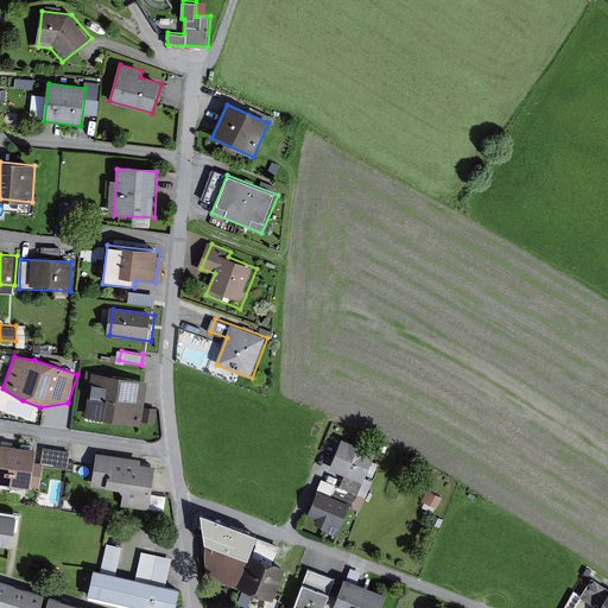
[(141,425),(147,381),(92,373),(84,417),(141,425)]
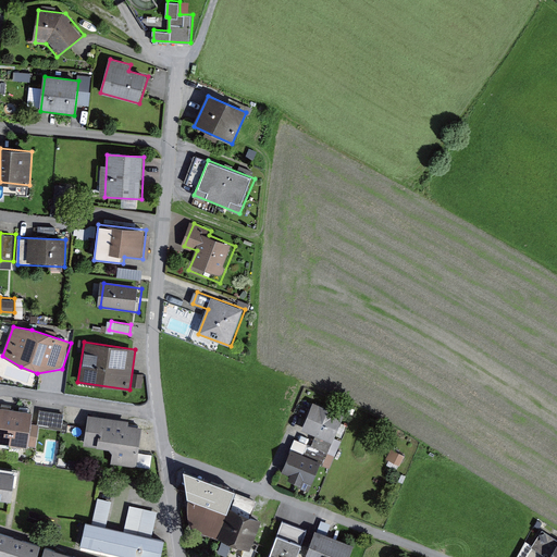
[(145,386),(145,373),(133,373),(132,386),(145,386)]
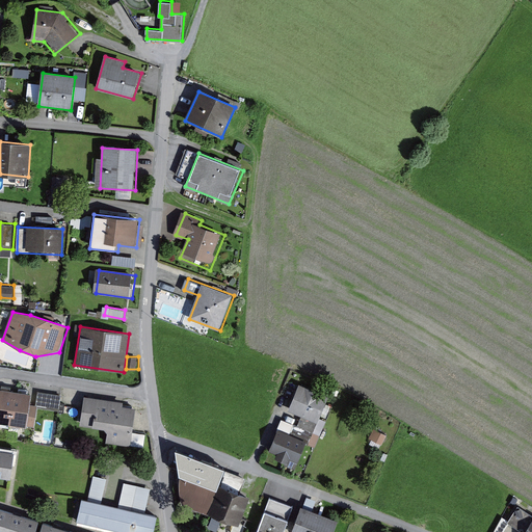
[(298,426),(284,420),(271,449),(299,460),(307,444),(317,448),(329,420),(321,416),(329,396),(300,383),(289,408),(303,415),(298,426)]
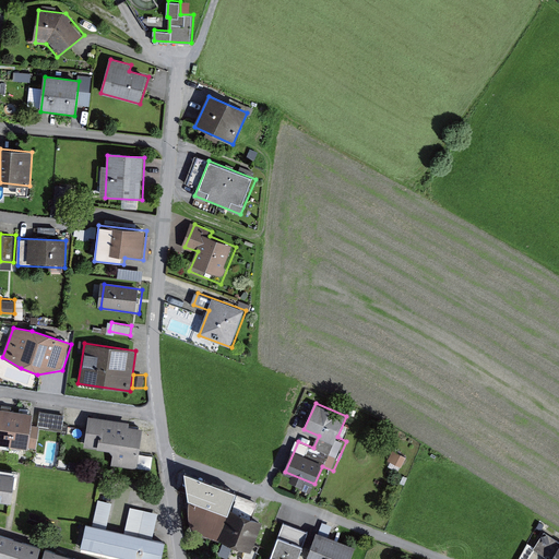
[(0,442),(30,448),(35,412),(0,406),(0,442)]
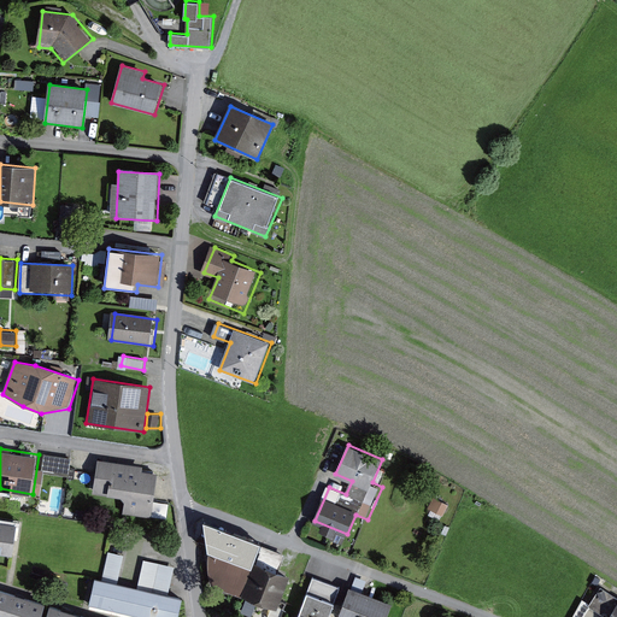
[(71,474),(72,454),(45,453),(43,472),(71,474)]
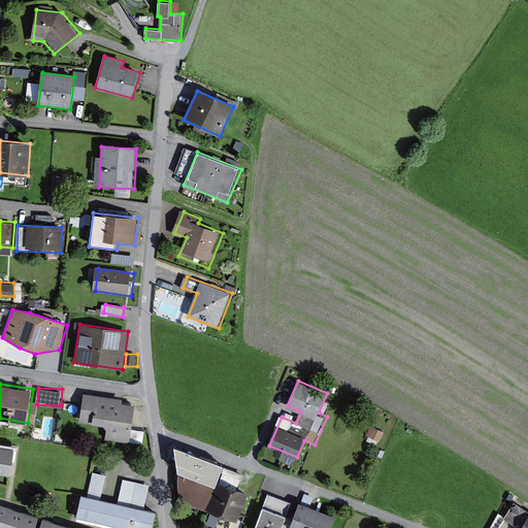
[(123,399),(85,393),(80,420),(108,424),(106,436),(129,440),(135,404),(123,402),(123,399)]
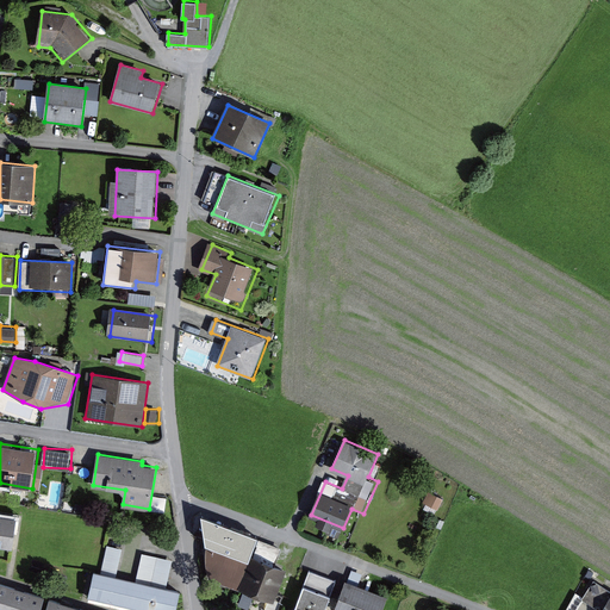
[(430,491),(425,502),(440,508),(444,497),(430,491)]
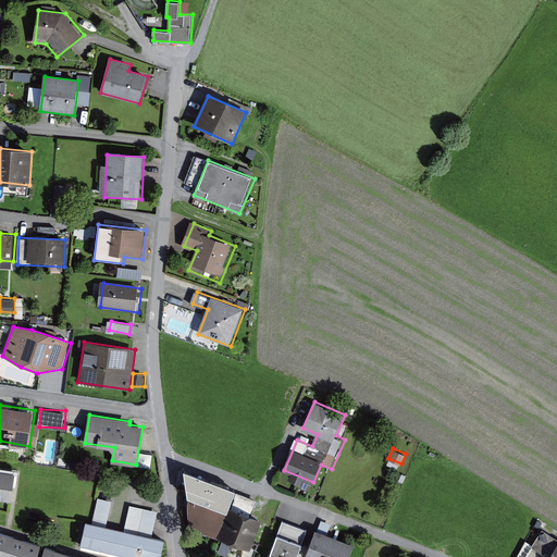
[(0,496),(13,499),(17,470),(0,466),(0,496)]
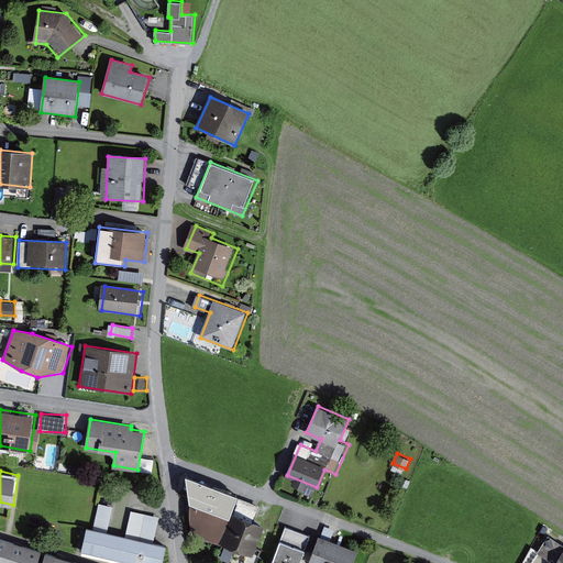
[(244,494),(213,483),(208,498),(195,493),(189,506),(194,536),(255,559),(268,522),(238,511),(244,494)]
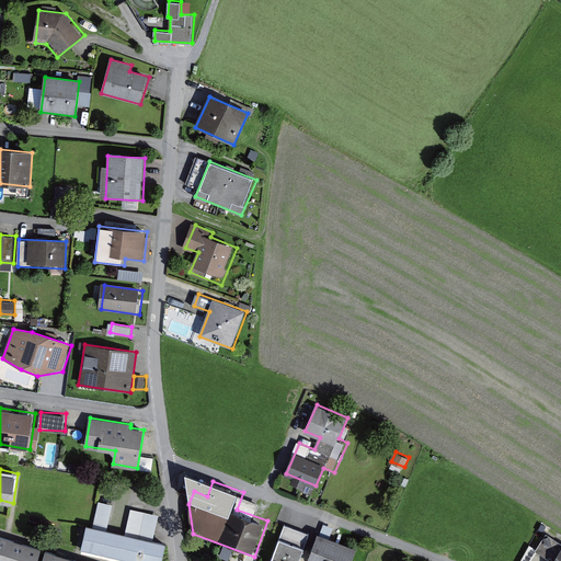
[(95,525),(87,523),(80,551),(126,560),(162,560),(168,542),(155,539),(160,515),(130,508),(125,534),(109,530),(114,505),(100,502),(95,525)]
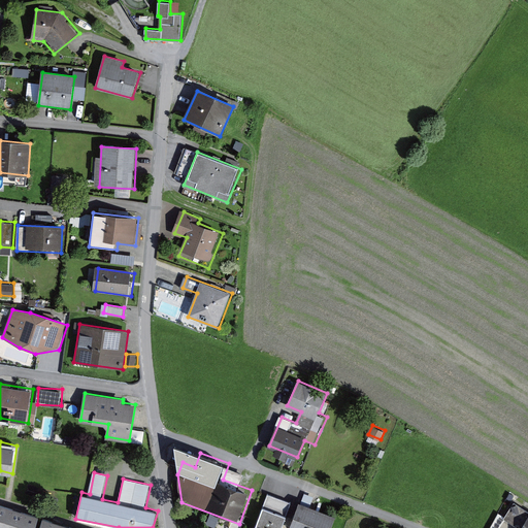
[(283,527),(293,502),(269,493),(255,527),(283,527)]
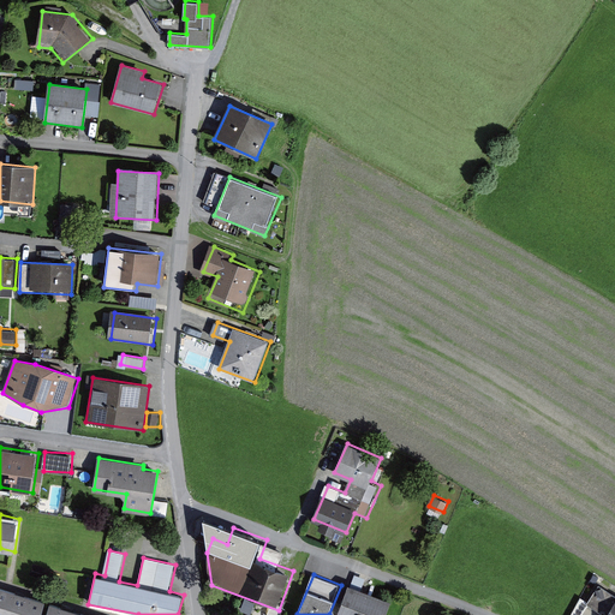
[(386,614),(392,601),(348,584),(335,614),(386,614)]
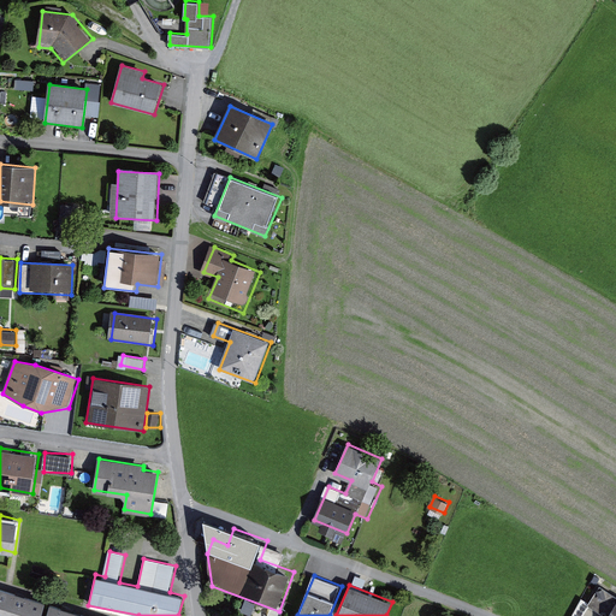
[(609,615),(615,603),(615,594),(602,586),(590,603),(609,615)]
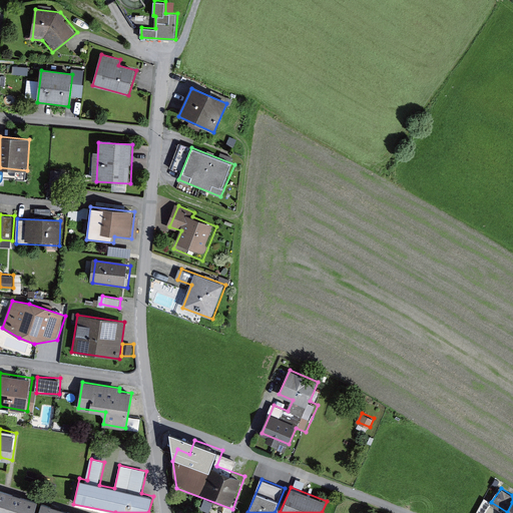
[(0,512),(34,512),(38,502),(0,490),(0,512)]
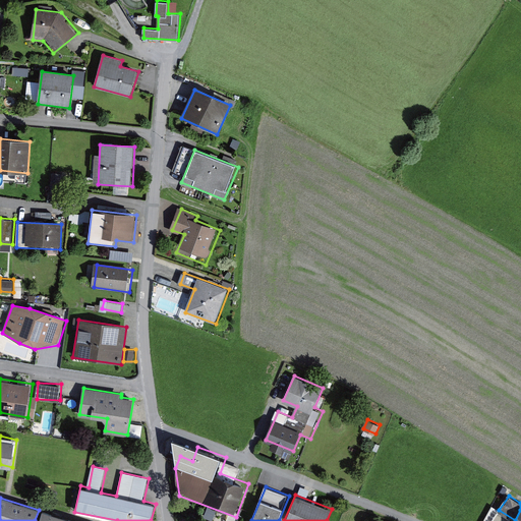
[(493,520),(499,510),(494,507),(485,520),(493,520)]
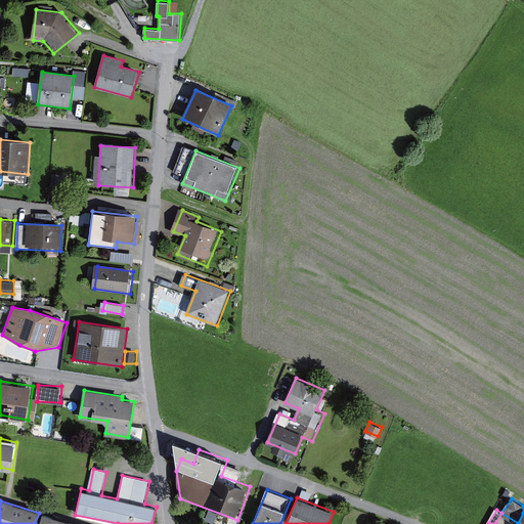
[(76,523),(43,513),(39,523),(76,523)]
